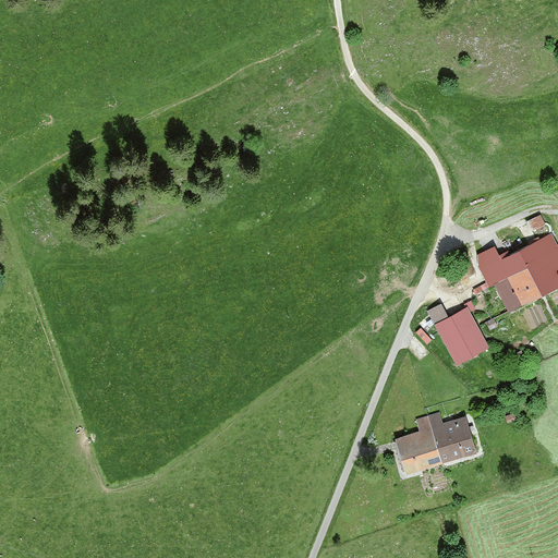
[(545,223),(541,215),(528,221),(532,230),(545,223)]
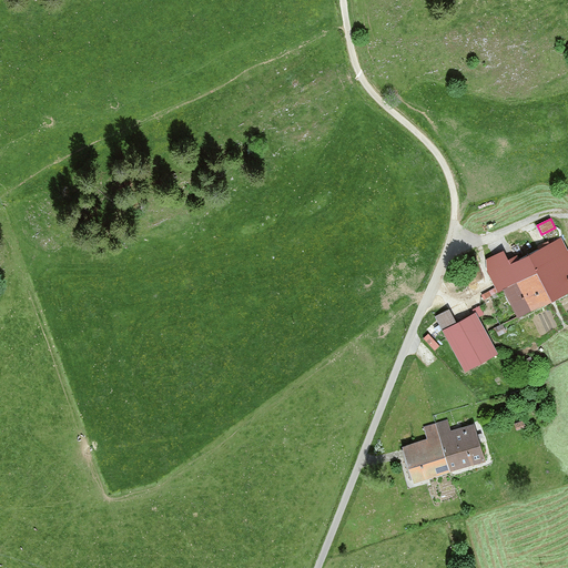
[(567,290),(567,254),(559,239),(507,265),(500,252),(494,256),(495,256),(488,260),(488,262),(490,267),(487,269),(497,286),(483,294),(484,298),(505,287),(509,295),(507,296),(510,302),(513,301),(520,315),(567,290)]
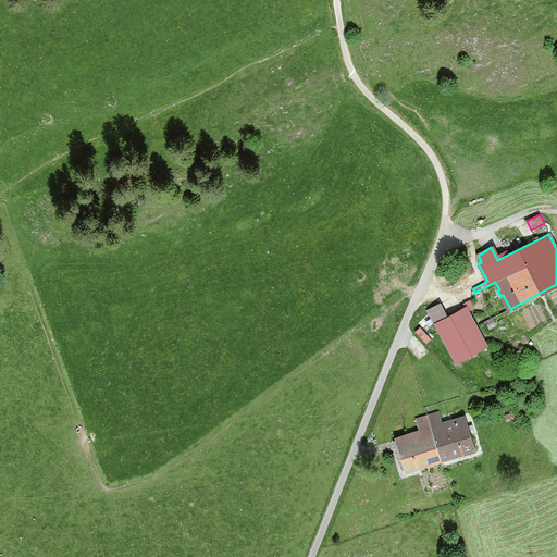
[(440,302),(426,310),(456,362),(487,345),(468,310),(474,307),(470,300),(463,304),(466,307),(447,318),(440,302)]
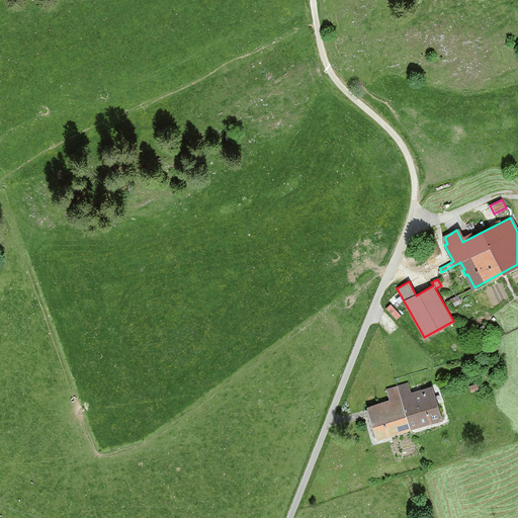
[(408,383),(398,386),(410,427),(441,417),(436,400),(440,399),(439,395),(435,396),(433,389),(412,395),(408,383)]
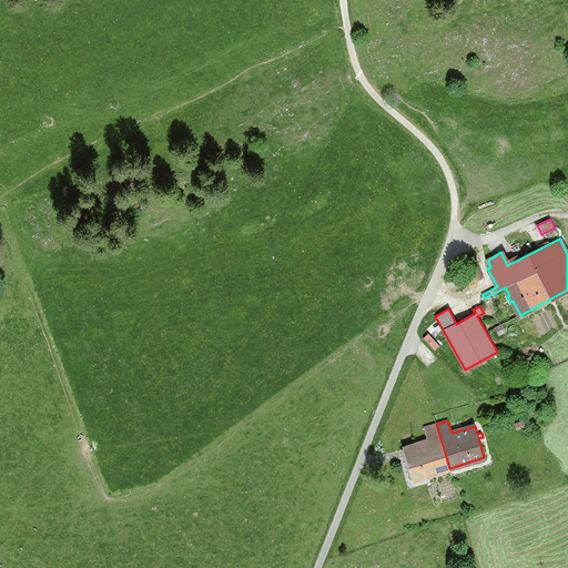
[(449,468),(436,424),(424,428),(427,440),(404,447),(414,478),(449,468)]
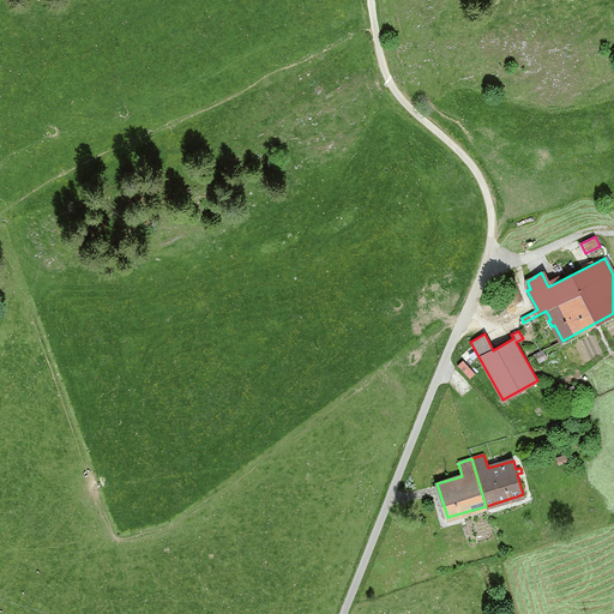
All buildings are outlined.
